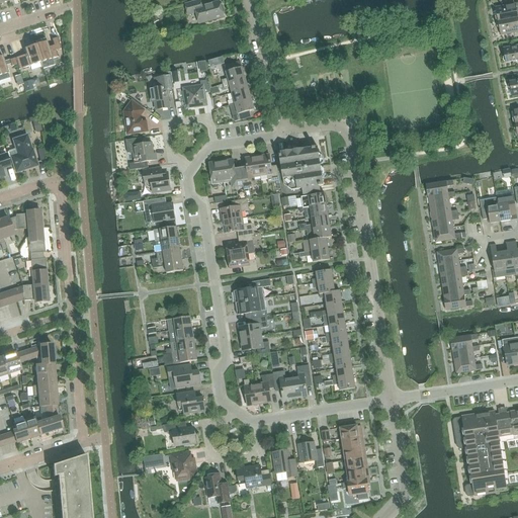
[(201,7),(200,1),(185,5),(188,15),(196,13),(199,24),(224,17),(223,14),(225,12),(223,6),(220,5),(220,2),(201,7)]
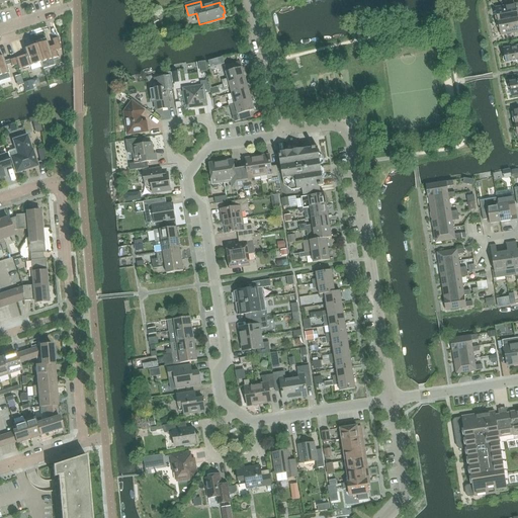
[(517,3),(495,8),(498,22),(517,17),(517,3)]
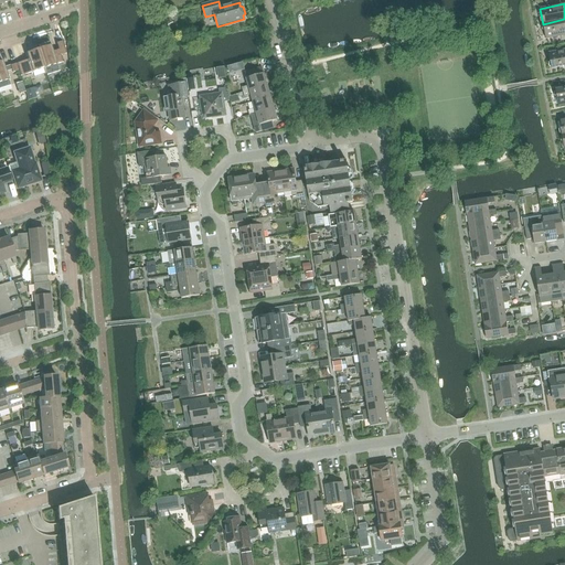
[(564,22),(564,20),(543,24),(546,40),(564,35),(564,22)]
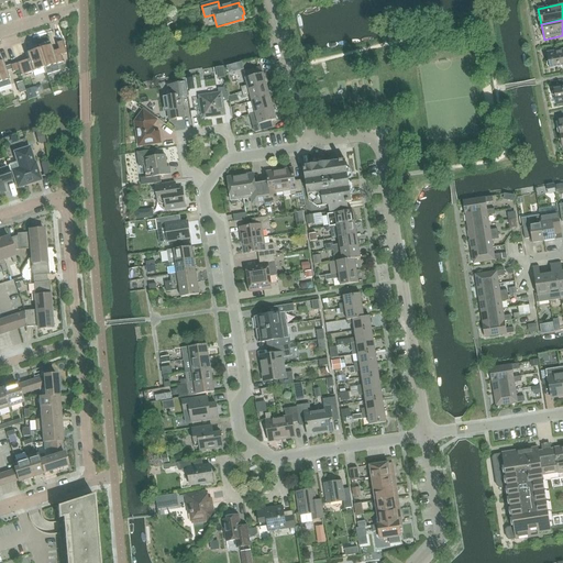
[(39,50),(44,68),(63,63),(61,56),(66,54),(62,41),(56,43),(59,54),(54,56),(51,45),(39,50)]
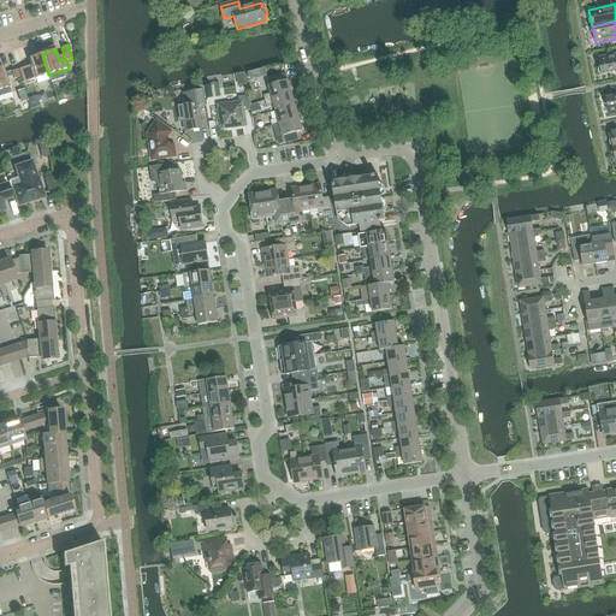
[(30,65),(18,70),(22,83),(48,75),(42,54),(28,58),(30,65)]
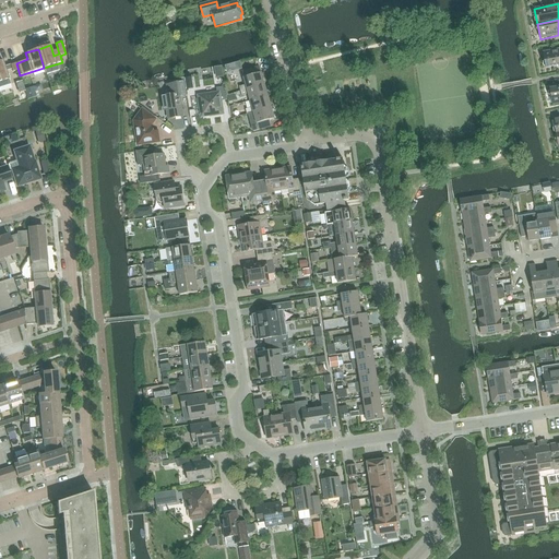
[(558,49),(543,52),(546,68),(558,66),(558,49)]
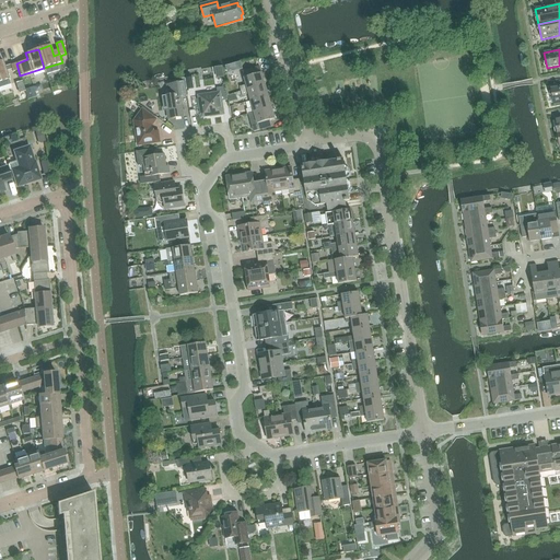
[(0,60),(0,88),(11,84),(2,60),(0,60)]
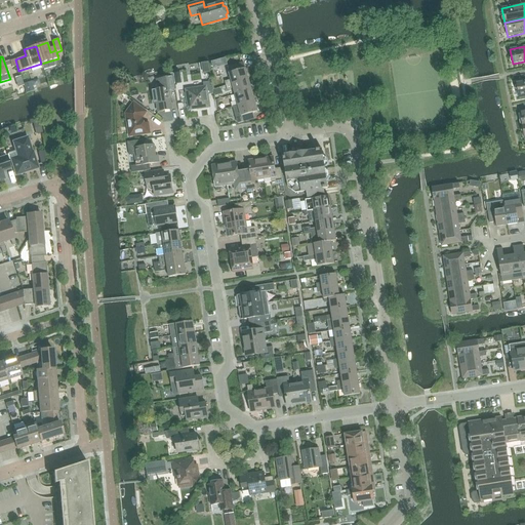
[(231,80),(225,82),(226,86),(248,80),(247,75),(245,67),(243,63),(228,68),(231,80)]
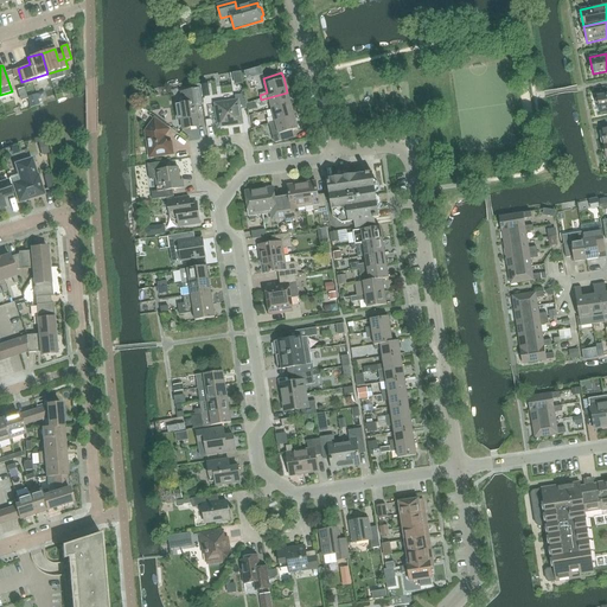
[(240,84),(231,87),(232,96),(235,96),(242,95),(240,84)]
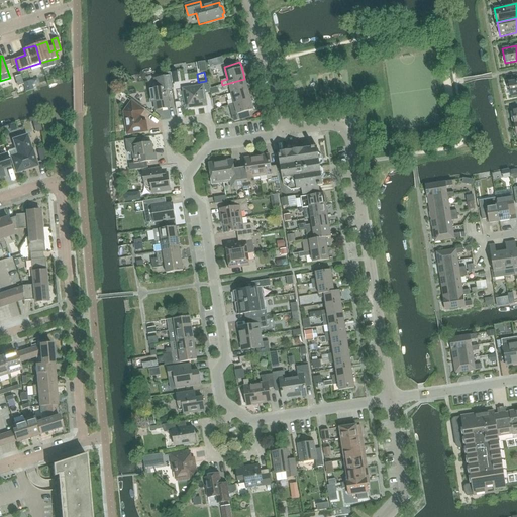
[(169,108),(166,90),(173,89),(170,76),(158,78),(159,88),(149,90),(151,102),(154,102),(156,110),(169,108)]
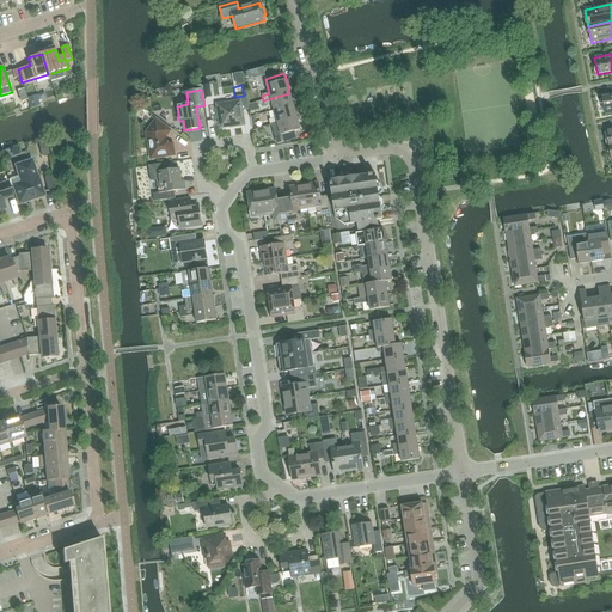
[(289,93),(263,101),(264,105),(271,103),(273,108),(274,111),(293,105),(292,102),(289,93)]
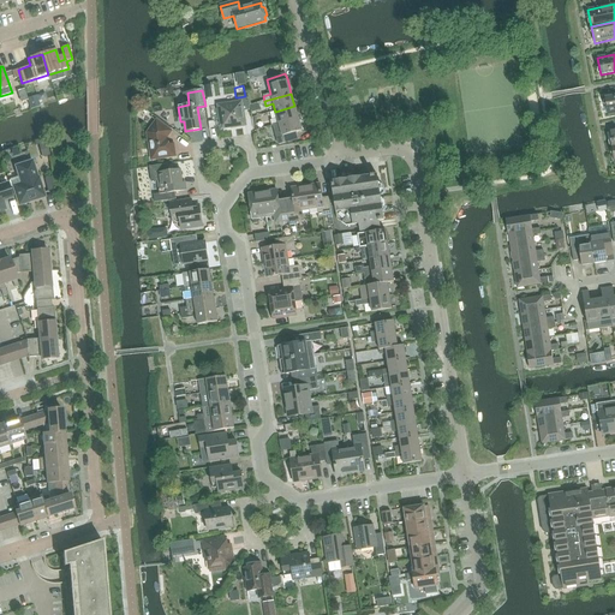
[(248,96),(245,96),(238,97),(239,102),(218,106),(221,130),(245,126),(243,111),(250,109),(248,96)]
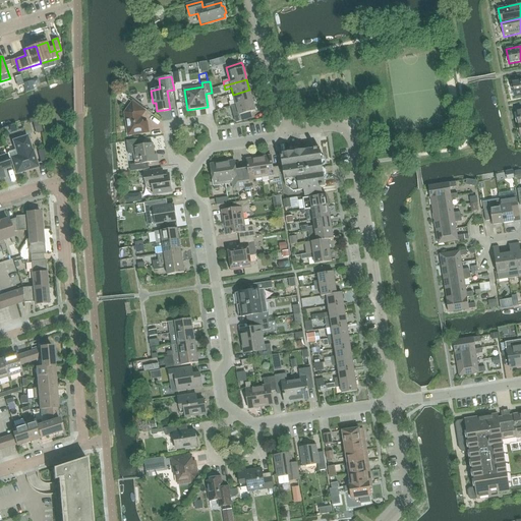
[(515,98),(520,96),(520,81),(512,83),(515,98)]
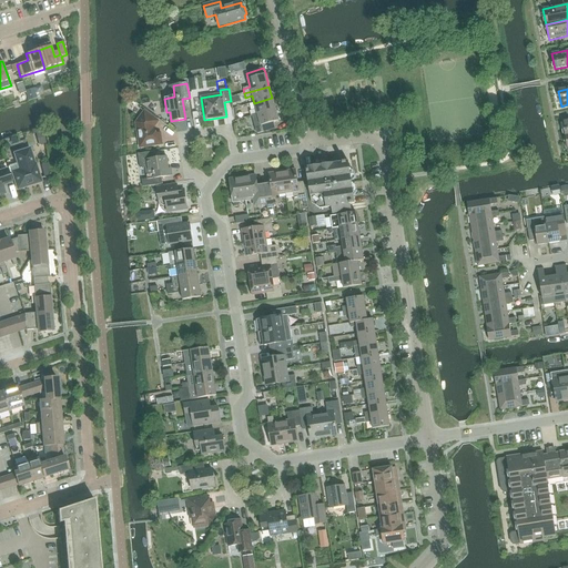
[(256,110),(250,111),(251,115),(251,117),(275,110),(275,108),(272,98),(254,103),(256,110)]
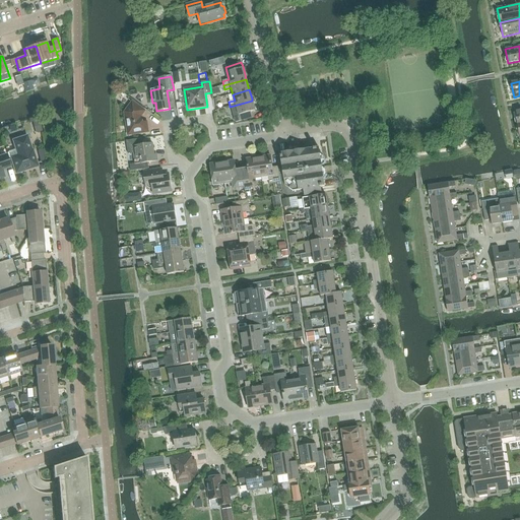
[(252,101),(230,107),(231,111),(232,111),(236,123),(241,121),(252,118),(251,112),(255,111),(252,101)]
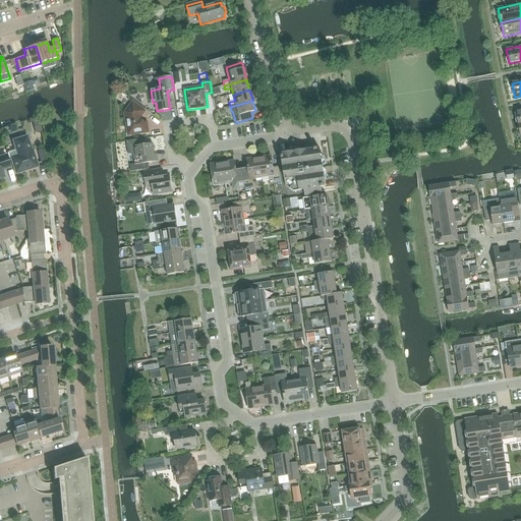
[(141,123),(140,117),(145,112),(132,103),(125,113),(128,135),(149,132),(147,123),(141,123)]
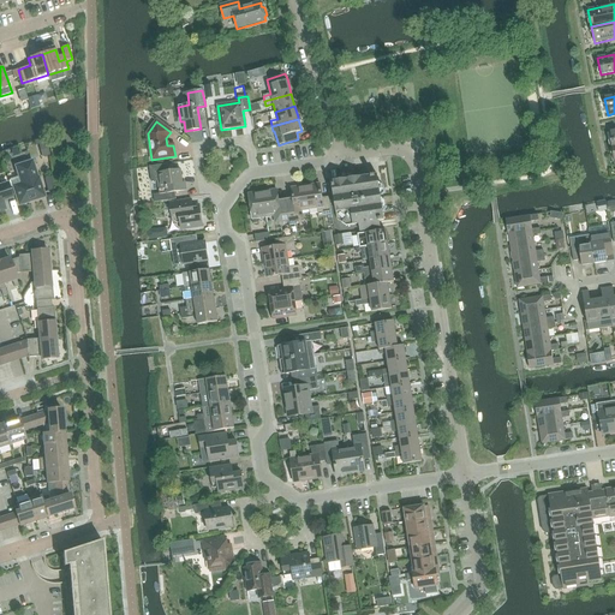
[(42,157),(49,155),(46,141),(39,143),(42,157)]
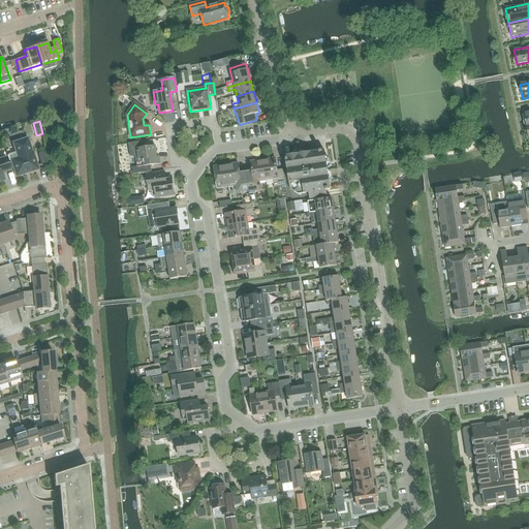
[(32,154),(27,138),(13,144),(19,158),(11,160),(17,176),(38,169),(33,154),(32,154)]
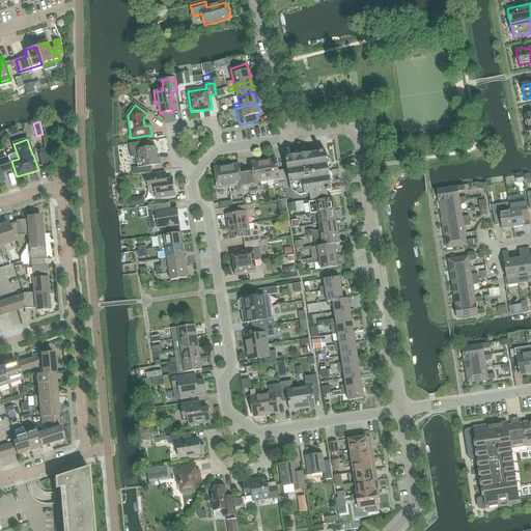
[(146,148),(146,142),(129,145),(131,158),(136,158),(137,165),(138,165),(138,168),(132,169),(133,175),(151,173),(150,166),(157,165),(155,155),(157,155),(156,146),(146,148)]
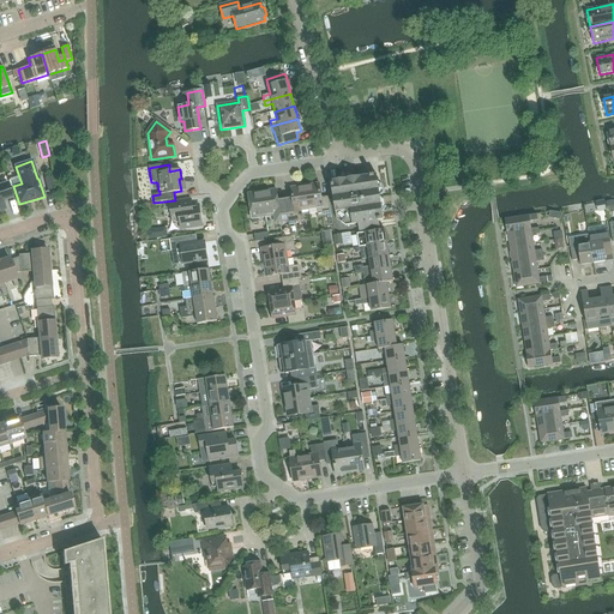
[(335,204),(378,197),(377,191),(379,191),(377,175),(353,179),(353,180),(347,181),(347,180),(331,182),(335,204)]
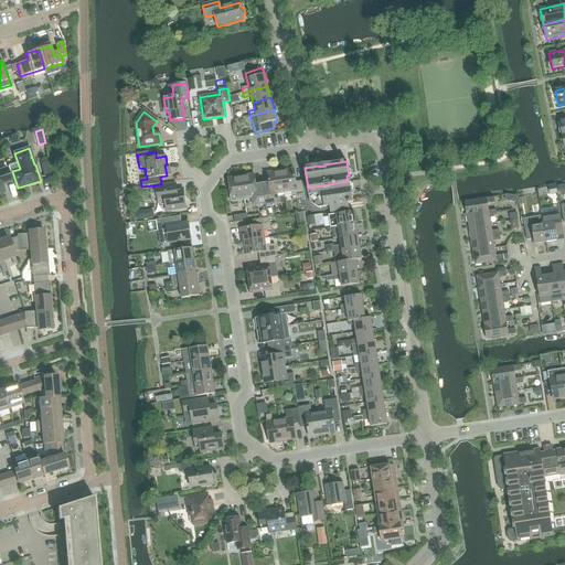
[(0,170),(0,193),(6,192),(2,184),(11,182),(7,169),(0,170)]
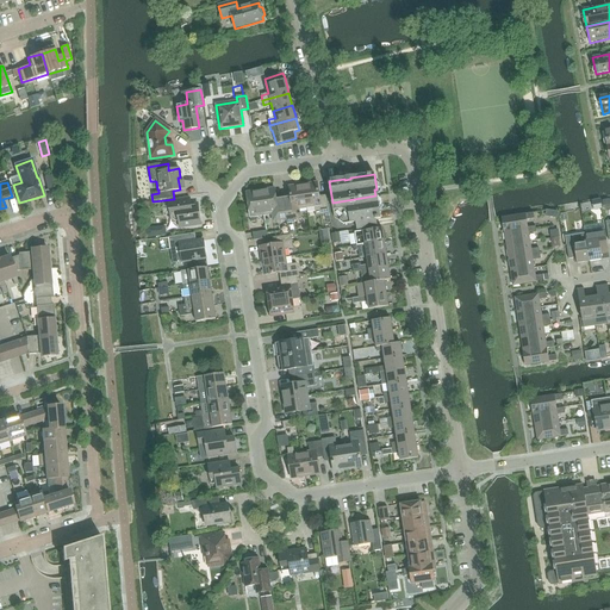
[(303,185),(306,209),(315,207),(316,216),(329,215),(327,195),(319,197),(317,182),(303,185)]
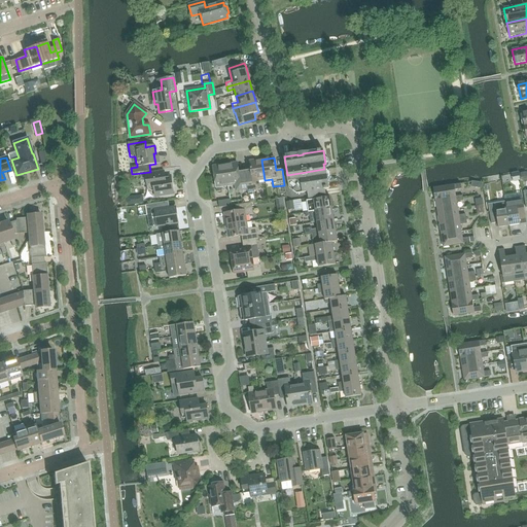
[(257,181),(265,180),(261,160),(249,162),(251,174),(245,175),(245,177),(247,188),(248,194),(254,192),(253,187),(258,186),(257,181)]
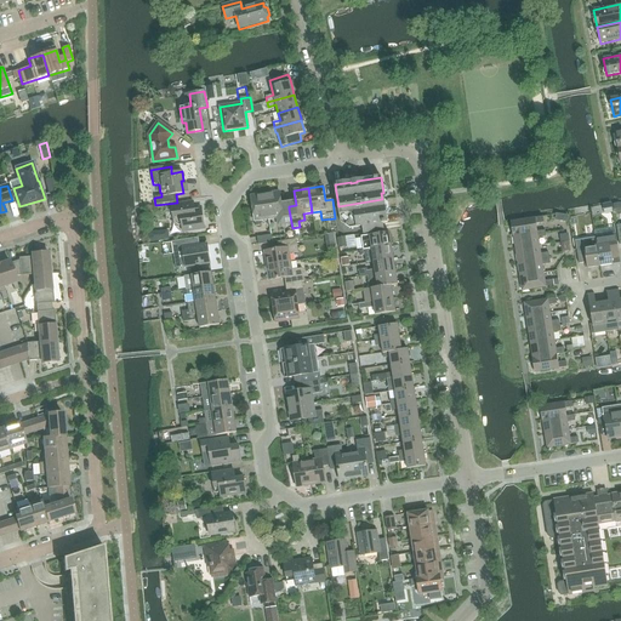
[(283,210),(279,193),(265,194),(268,218),(277,217),(278,226),(291,223),(291,222),(289,209),(283,210)]
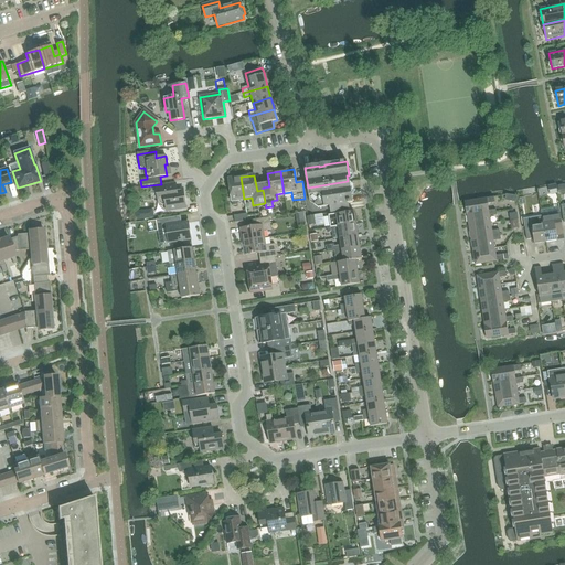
[(237,200),(244,199),(241,177),(228,179),(232,206),(238,205),(237,200)]
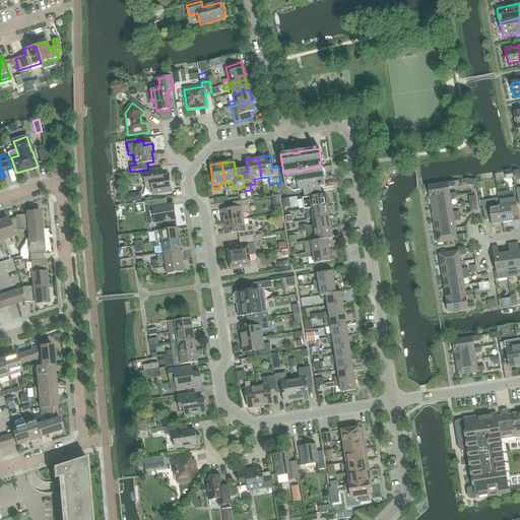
[(322,167),(320,167),(283,173),(285,186),(293,192),(304,190),(305,196),(321,194),(320,188),(325,187),(322,167)]
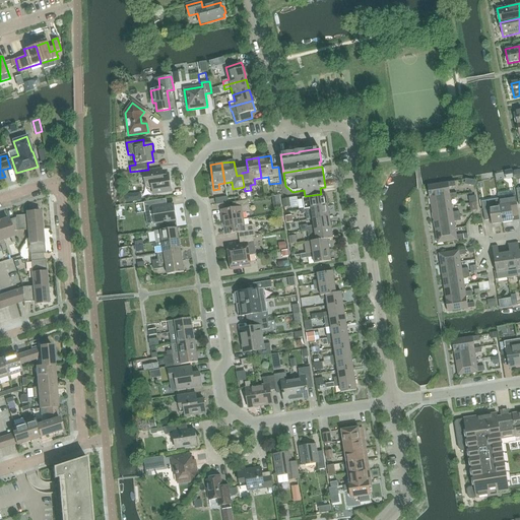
[(153,195),(172,192),(170,180),(164,175),(161,169),(143,172),(145,184),(152,189),(153,195)]
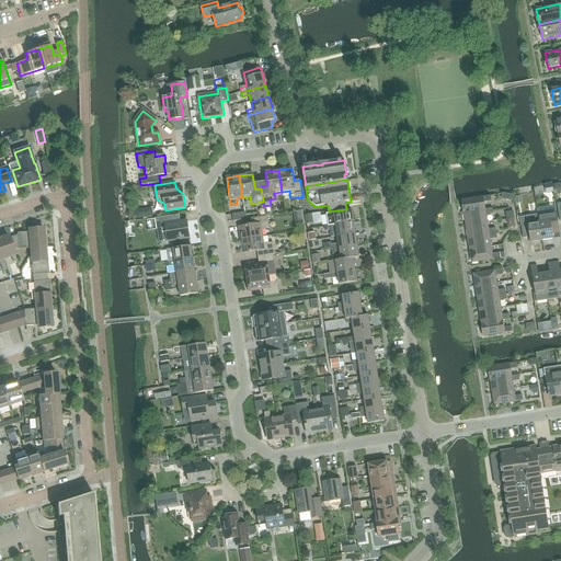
[(550,183),(544,185),(546,193),(553,191),(551,184),(550,184),(550,183)]
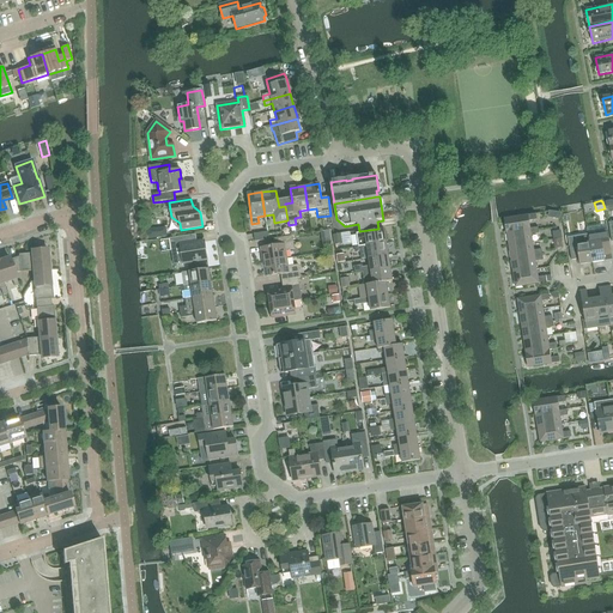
[(530,230),(530,229),(529,222),(536,220),(535,214),(504,219),(507,234),(530,230)]
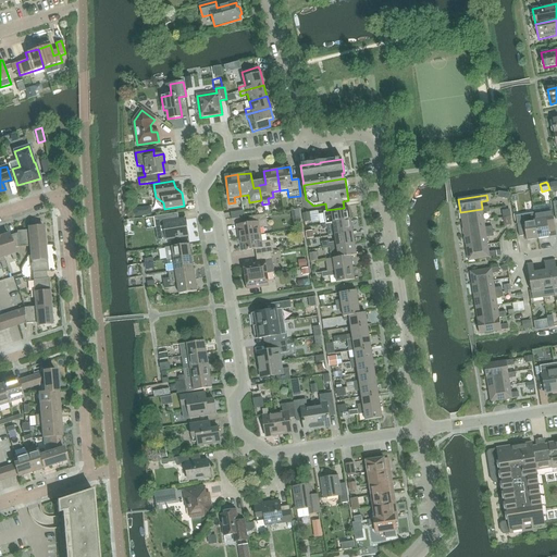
[(462,224),(484,221),(483,213),(490,212),(489,207),(482,208),(482,209),(460,212),(462,224)]
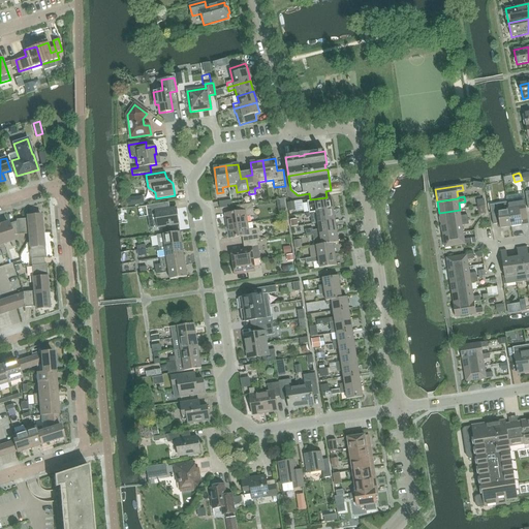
[(135,197),(127,198),(128,206),(136,205),(135,197)]
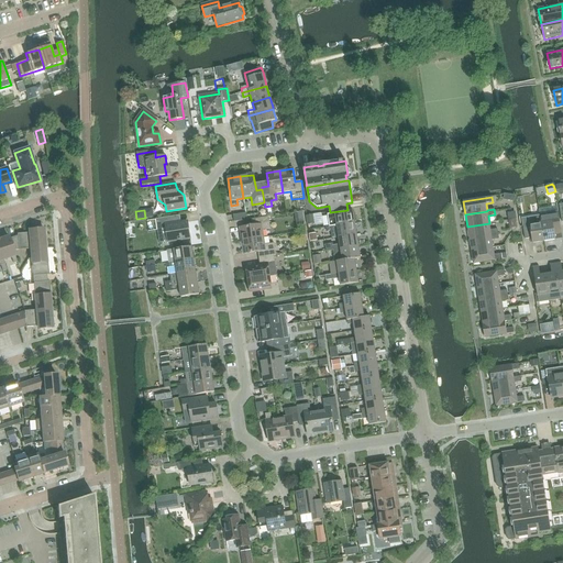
[(330,227),(355,223),(353,211),(328,214),(330,227)]
